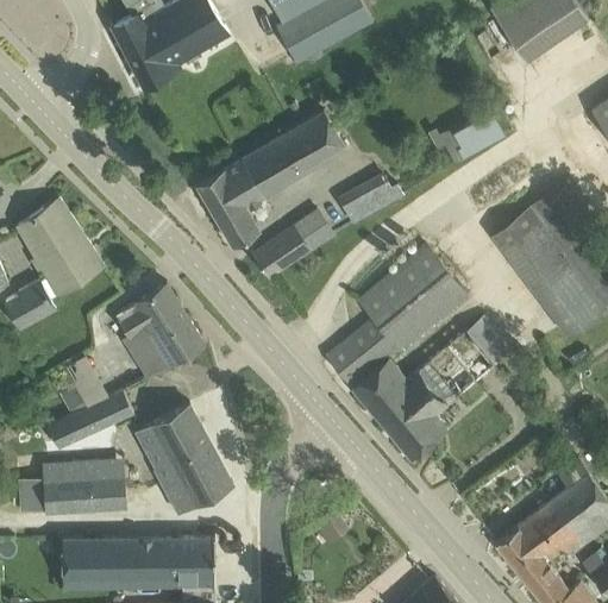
[(113,29),(144,89),(179,70),(176,67),(185,62),(198,55),(227,35),(205,0),(181,0),(155,17),(150,8),(138,16),(113,29)]
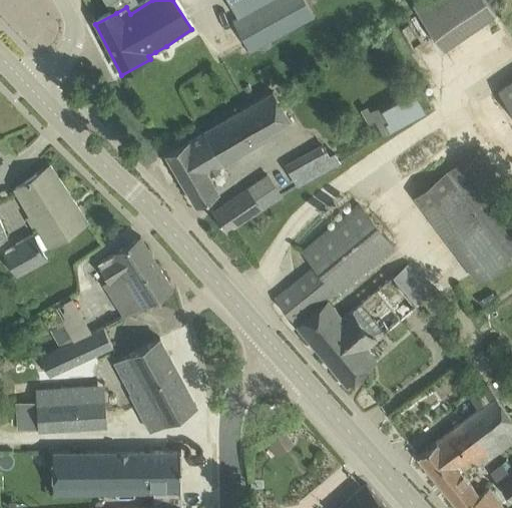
[(226,0),(237,21),(232,24),(249,56),(313,21),(302,0),(226,0)]
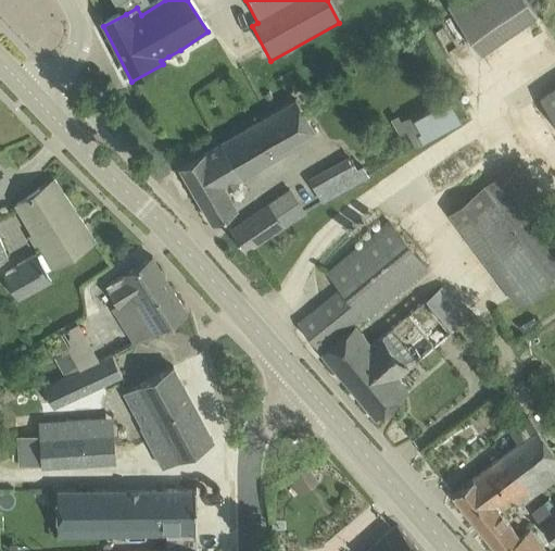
[(522,0),(459,0),(448,9),(480,57),(535,17),(522,0)]
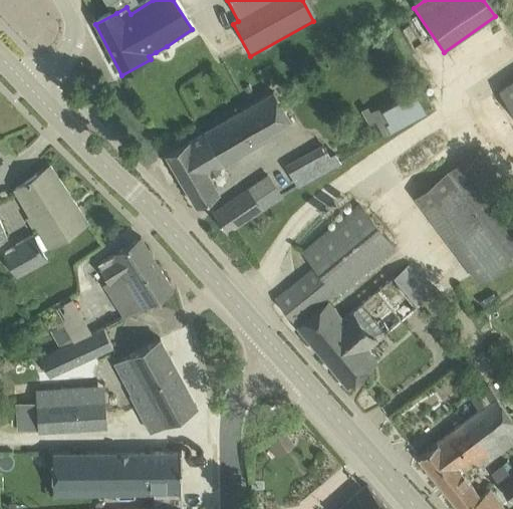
[(512,82),(500,92),(512,110),(512,82)]
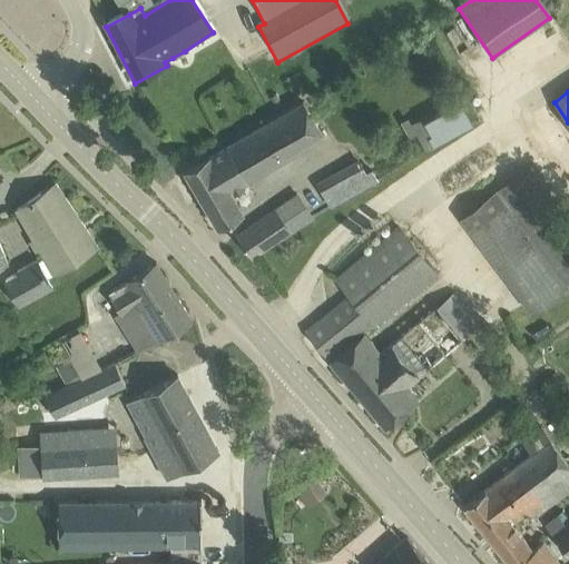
[(302,107),(184,176),(217,233),(242,217),(229,196),(323,140),(302,107)]
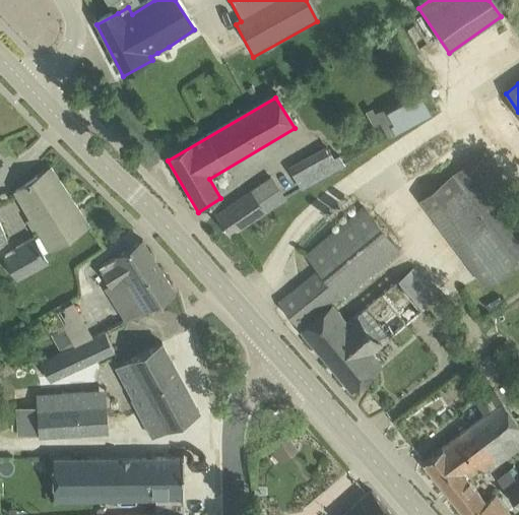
[(328,148),(289,171),(302,195),(346,170),(339,157),(334,161),(328,148)]
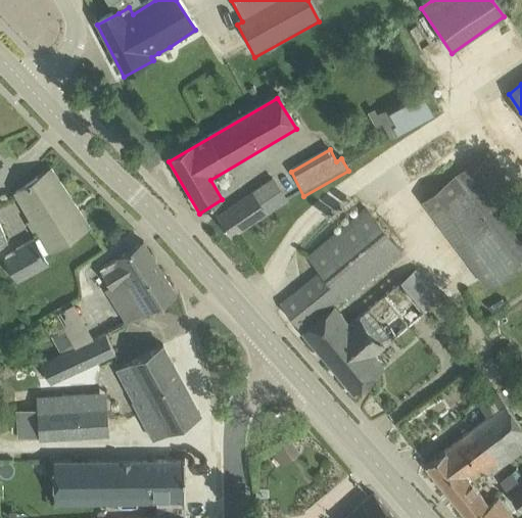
[(422,203),(487,290),(521,264),(521,218),(479,160),(422,203)]
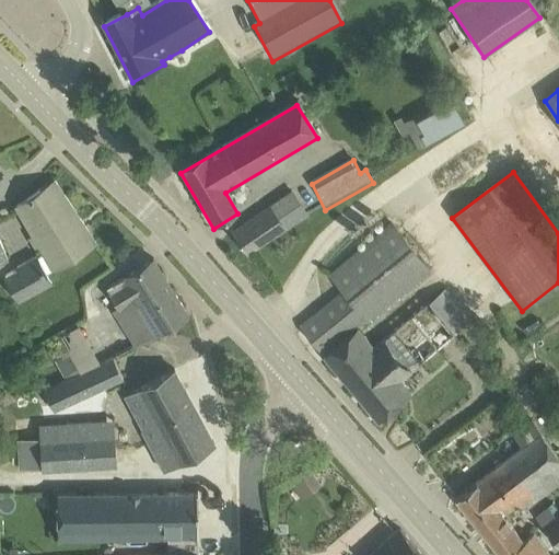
[(33,240),(28,242),(34,253),(39,250),(44,257),(36,261),(16,273),(16,274),(4,280),(18,305),(50,287),(45,278),(95,246),(54,185),(15,210),(33,240)]
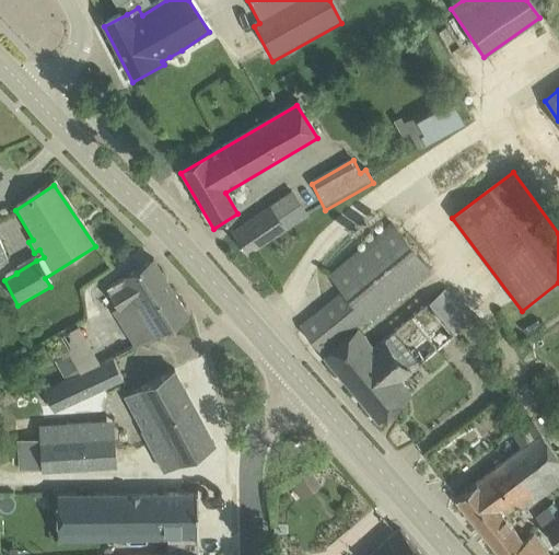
[(232,236),(245,258),(284,233),(269,211),(232,236)]
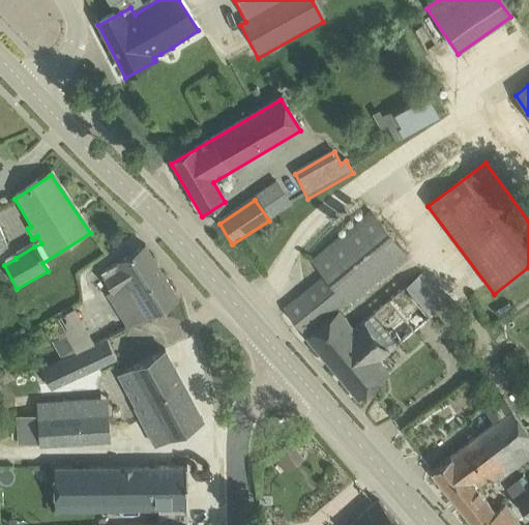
[(299,299),(283,313),(303,337),(319,324),(344,304),(349,310),(408,257),(370,213),(313,264),(325,279),(299,299)]
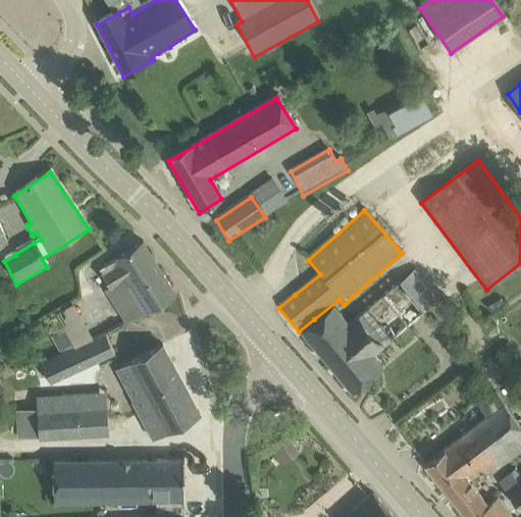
[(105,293),(111,303),(160,274),(142,245),(99,271),(110,290),(105,293)]
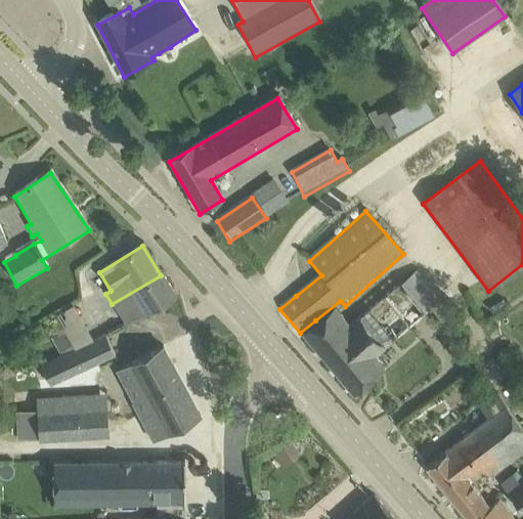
[(425,315),(441,301),(418,272),(401,287),(400,286),(348,328),(334,310),(302,336),(353,397),(384,372),(374,359),(426,316),(425,315)]
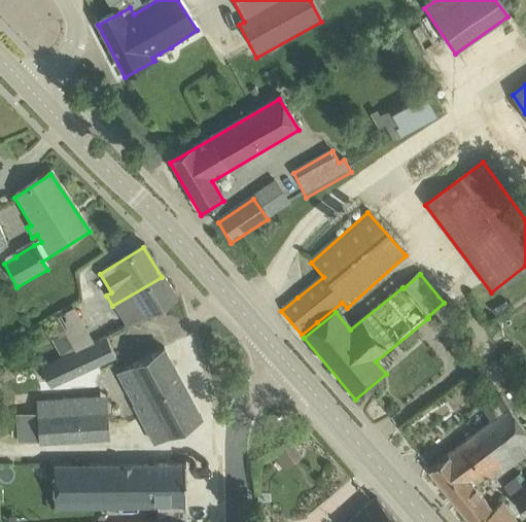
[(162,277),(112,306),(127,329),(138,323),(150,316),(176,301),(162,277)]
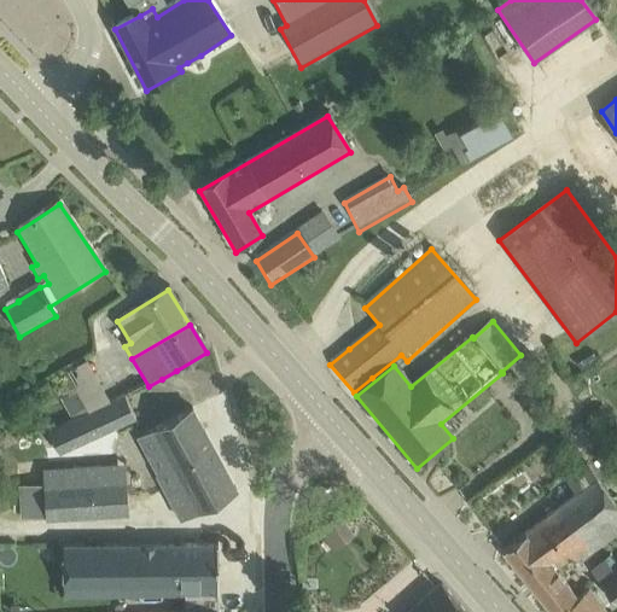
[(76,392),(60,401),(70,419),(86,411),(76,392)]
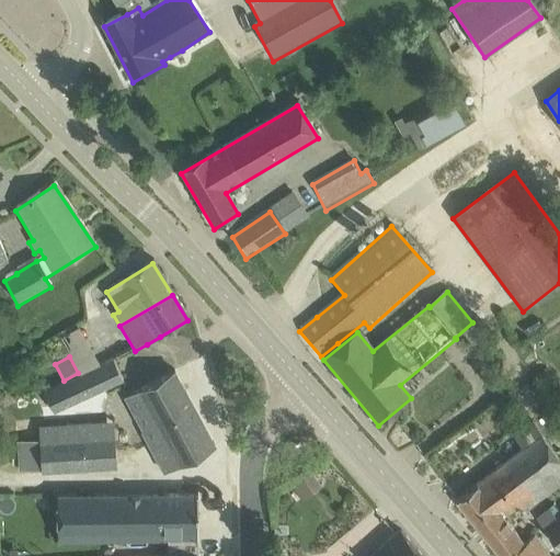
[(100,367),(43,395),(52,411),(67,409),(104,393),(106,398),(125,389),(112,362),(111,361),(99,366),(100,367)]
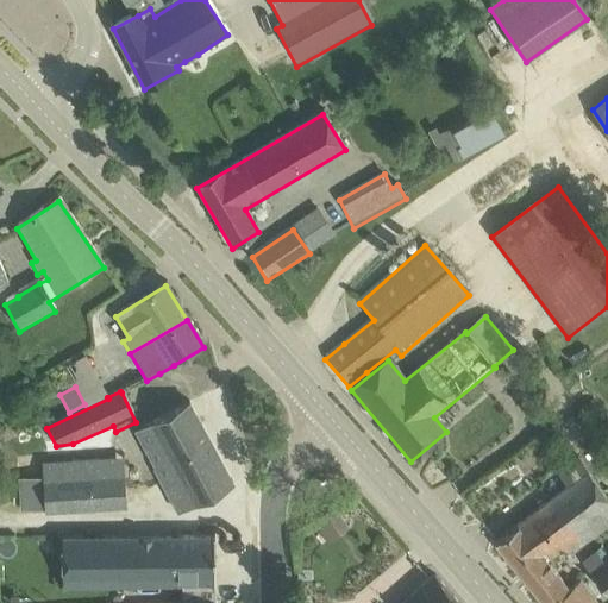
[(155,471),(177,516),(233,488),(189,407),(150,426),(150,427),(136,434),(155,471)]
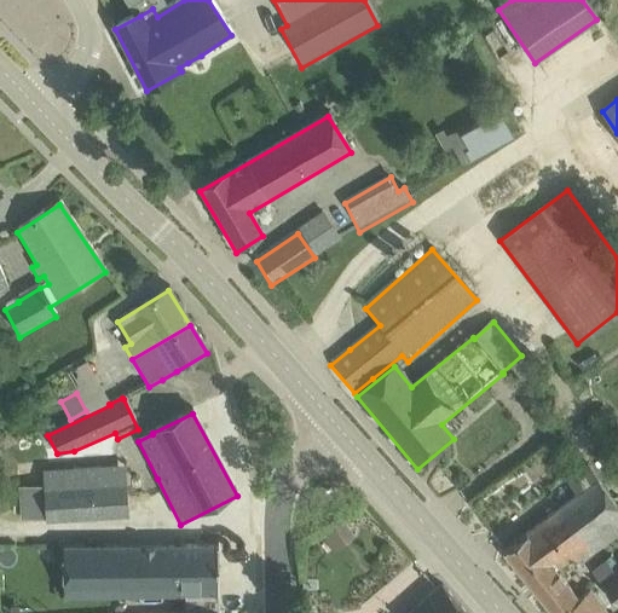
[(576,498),(503,556),(548,612),(602,612),(588,594),(577,602),(561,583),(555,573),(561,568),(571,561),(576,567),(591,554),(594,557),(617,539),(617,510),(588,469),(585,470),(566,486),(576,498)]
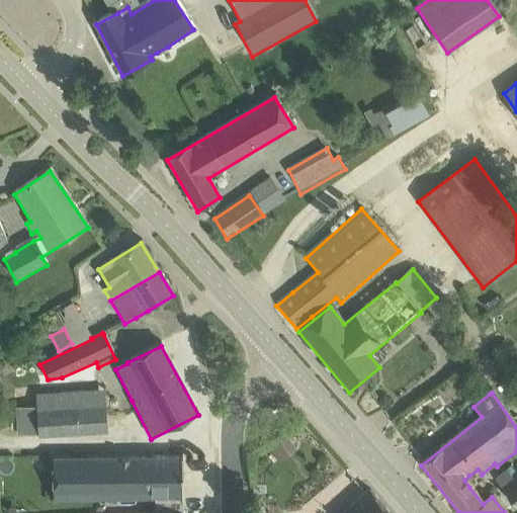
[(34,400),(14,402),(18,440),(37,438),(105,433),(106,434),(110,434),(106,399),(34,405),(34,400)]
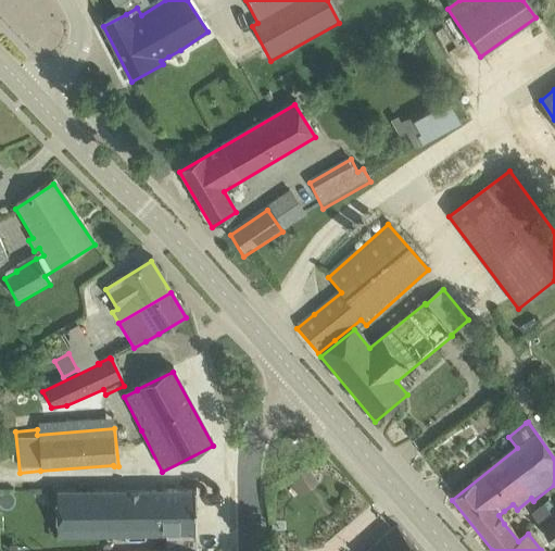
[(299,499),(318,487),(308,473),(290,485),(299,499)]
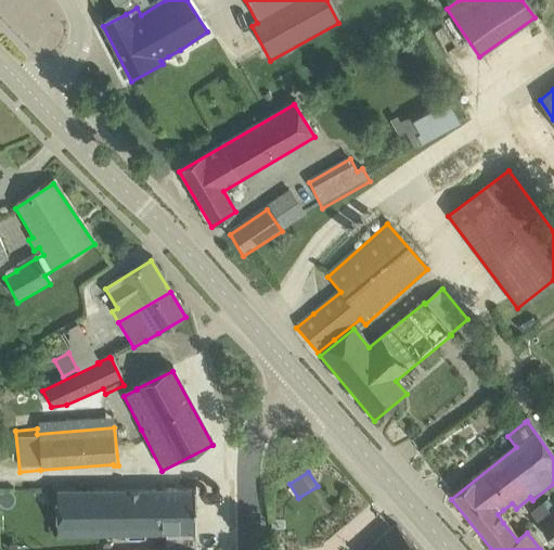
[(56,494),(56,536),(195,536),(195,493),(56,494)]
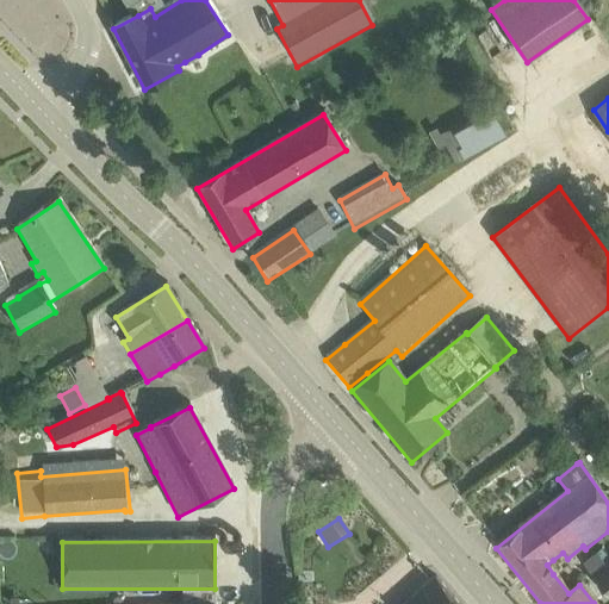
[(592,580),(607,570),(597,558),(584,570),(592,580)]
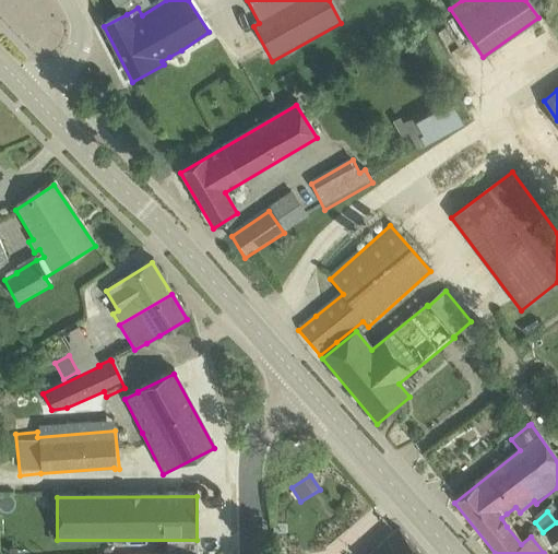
[(557,521),(556,522),(543,532),(557,551),(557,519),(557,520),(557,521)]
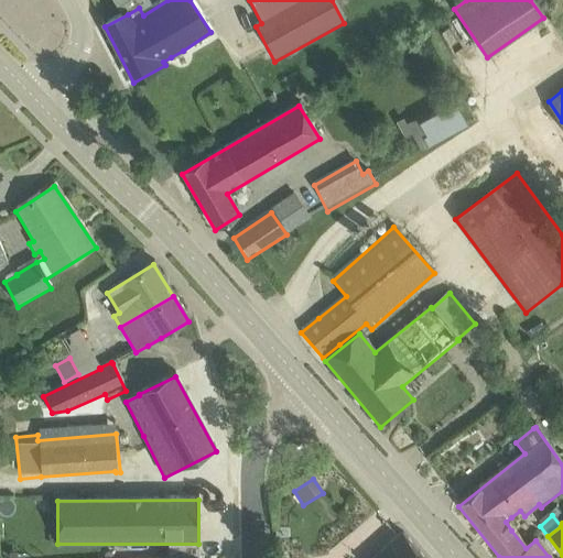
[(421,557),(402,536),(376,557),(421,557)]
